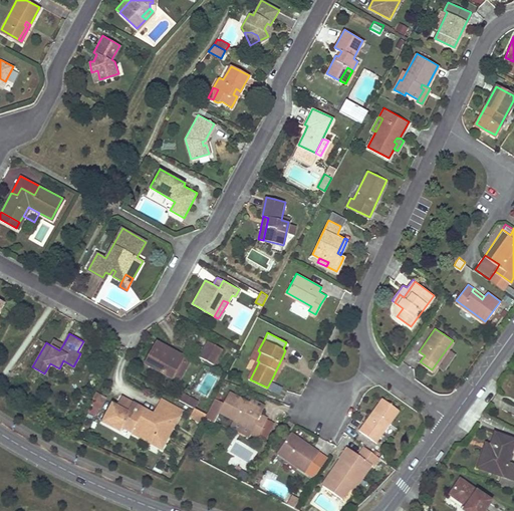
[(264,339),(259,337),(250,356),(257,360),(260,352),(258,350),(264,339)]
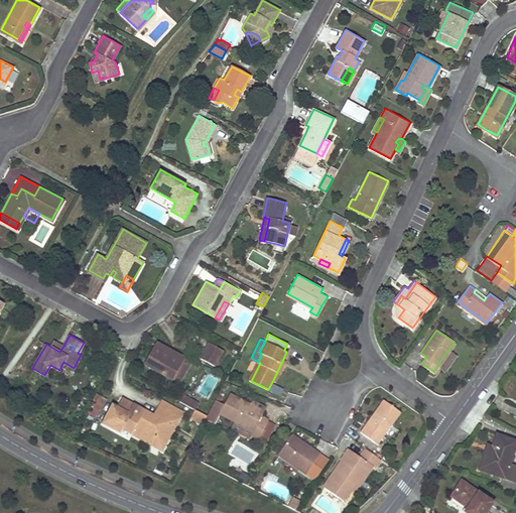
[(63,346),(53,340),(49,346),(59,352),(63,346)]
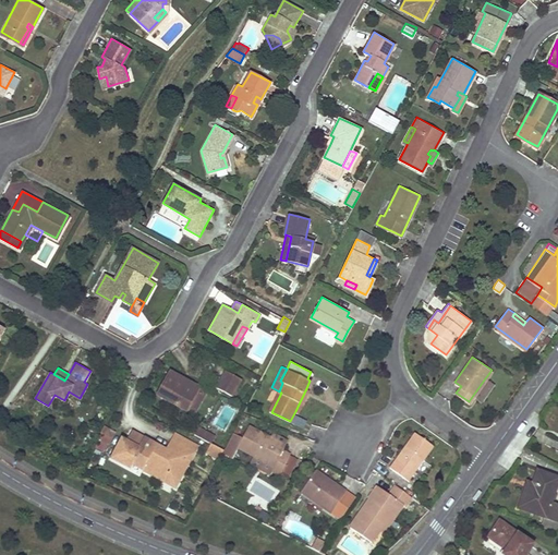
[(242,379),(226,371),(221,378),(238,387),(242,379)]
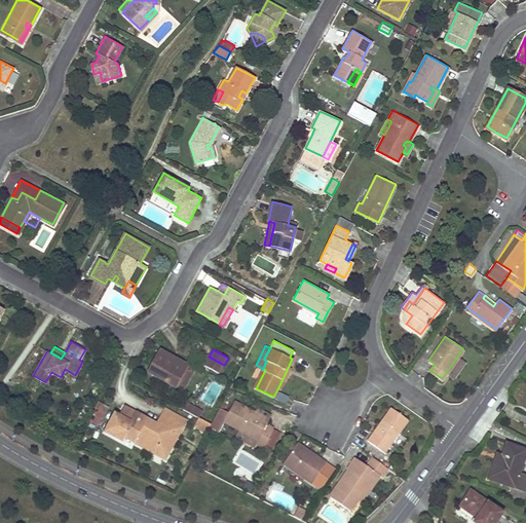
[(193,369),(160,351),(149,372),(176,386),(183,374),(189,377),(193,369)]
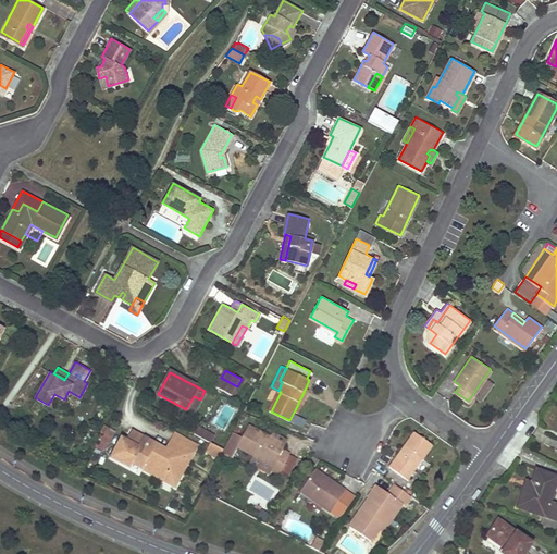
[(237,386),(221,378),(217,386),(233,395),(237,386)]
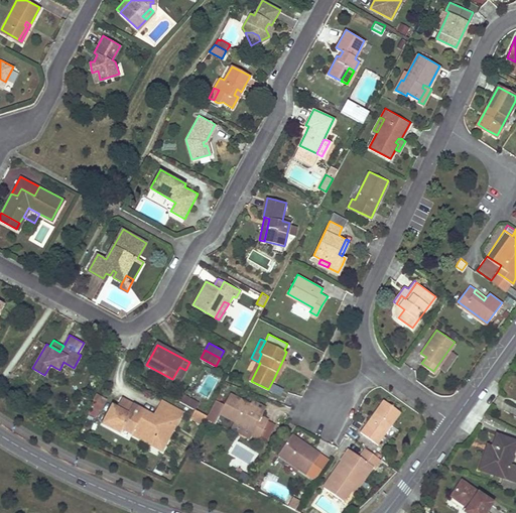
[(456,354),(448,350),(438,364),(445,369),(456,354)]
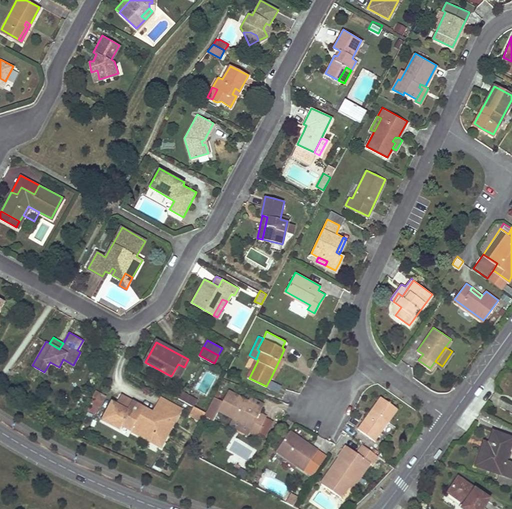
[(283,357),(281,356),(271,377),(272,378),(283,357)]
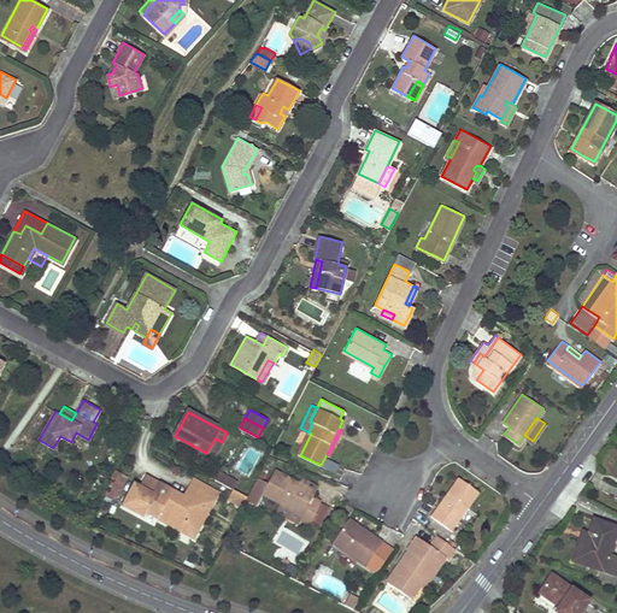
[(215,438),(206,453),(213,457),(222,442),(215,438)]
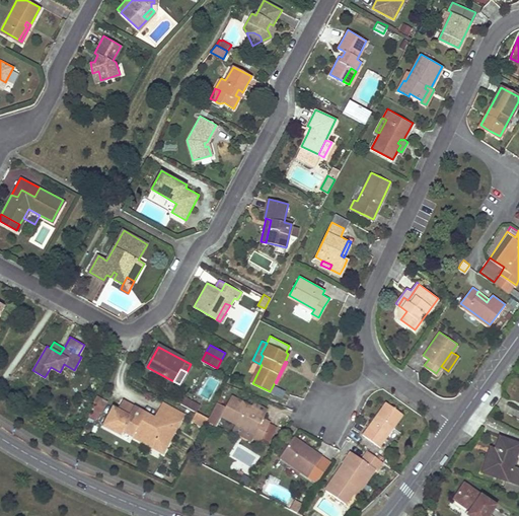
[(97,393),(92,406),(102,410),(107,398),(97,393)]
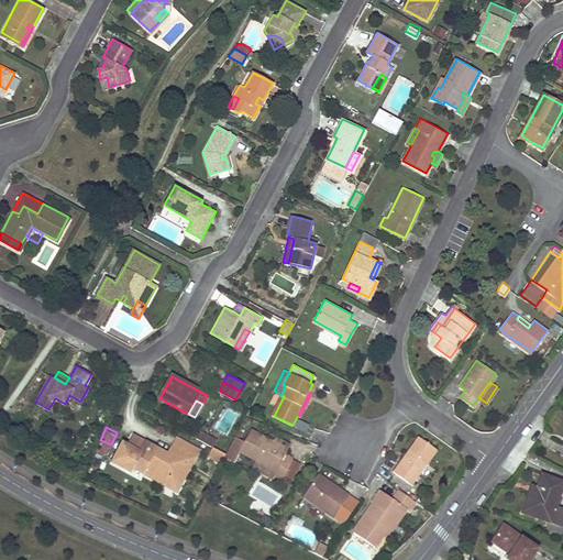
[(200,428),(196,437),(212,446),(217,438),(200,428)]
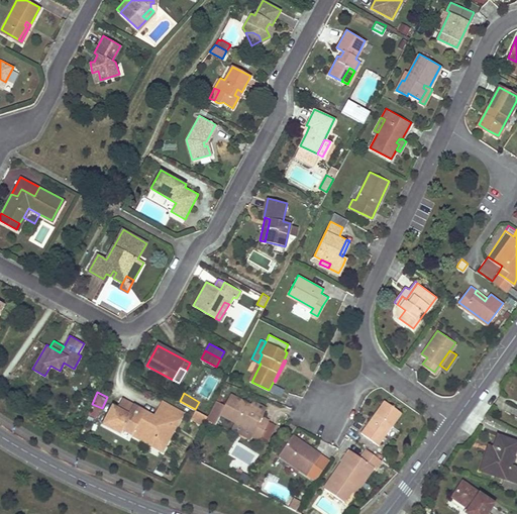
[(229,394),(224,404),(215,400),(207,416),(205,419),(214,424),(220,412),(236,420),(254,429),(251,434),(259,438),(259,437),(267,441),(270,436),(262,432),(268,421),(269,419),(262,415),(264,413),(265,411),(263,410),(251,404),(229,394)]
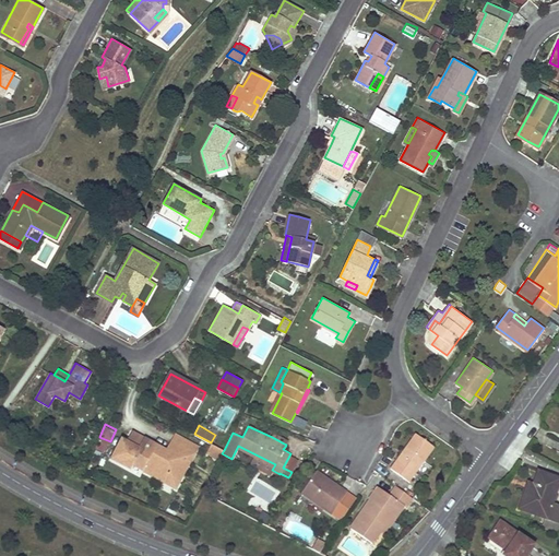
[(185,460),(189,462),(199,446),(177,434),(168,449),(165,447),(159,457),(152,452),(157,444),(132,430),(128,439),(122,437),(115,452),(125,457),(121,462),(132,468),(134,463),(177,485),(182,475),(177,473),(185,460)]
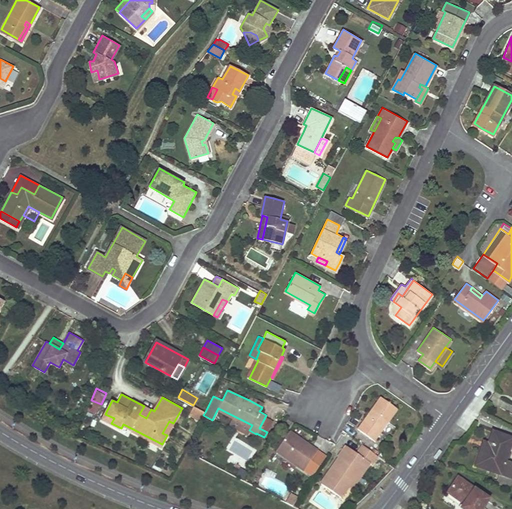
[(358,427),(366,433),(375,439),(397,407),(380,395),(358,427)]
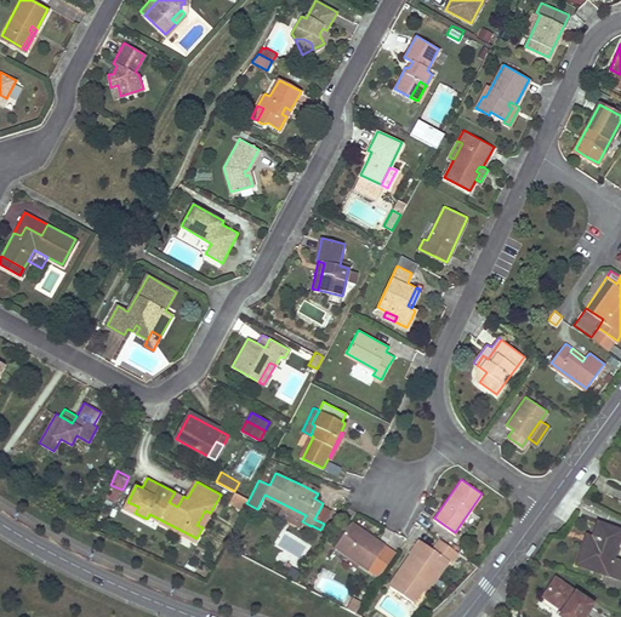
[(318,487),(305,480),(302,485),(315,492),(318,487)]
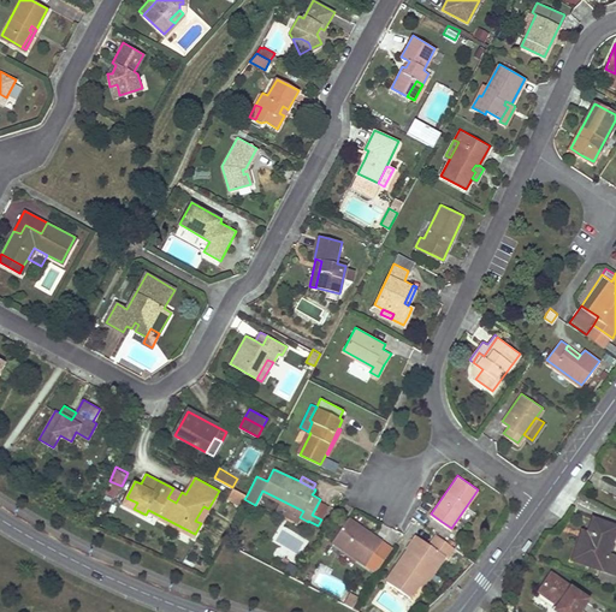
[(227,497),(242,505),(244,499),(247,495),(232,487),(227,497)]
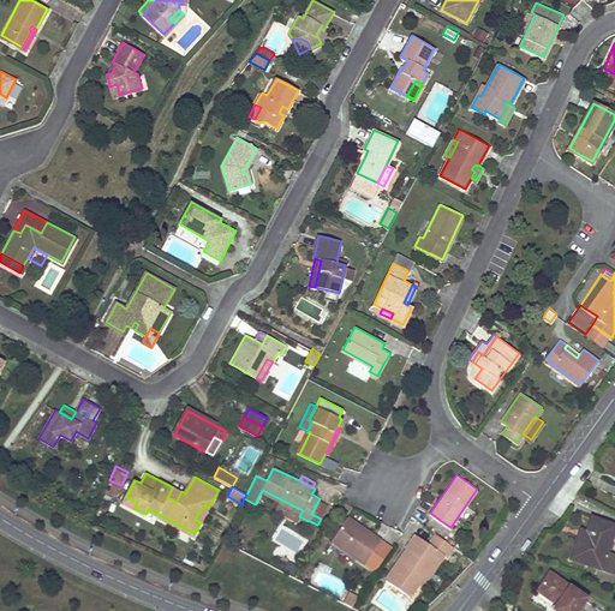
[(167,497),(175,502),(181,491),(173,487),(167,497)]
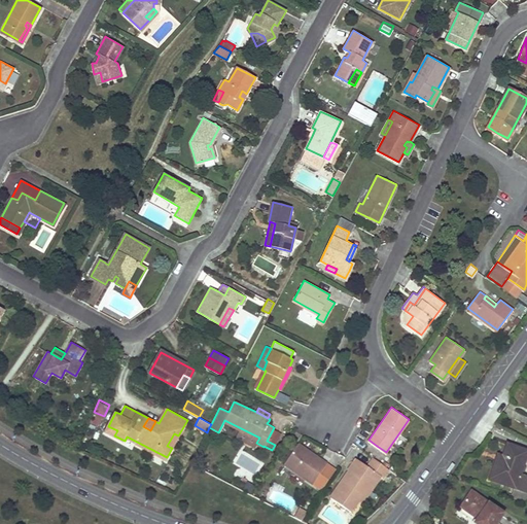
[(117,430),(108,426),(105,430),(114,435),(117,430)]
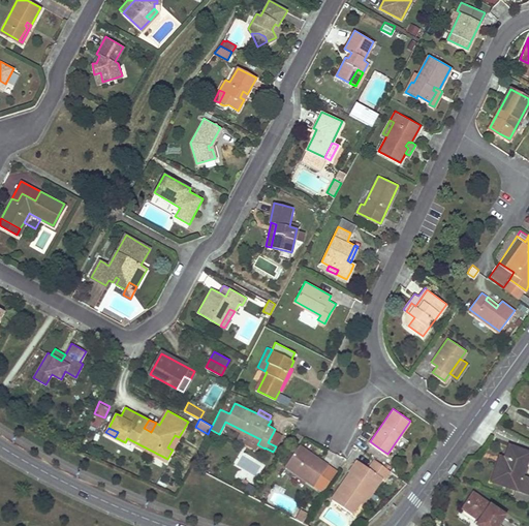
[(238,437),(256,447),(257,444),(260,439),(242,430),(238,437)]
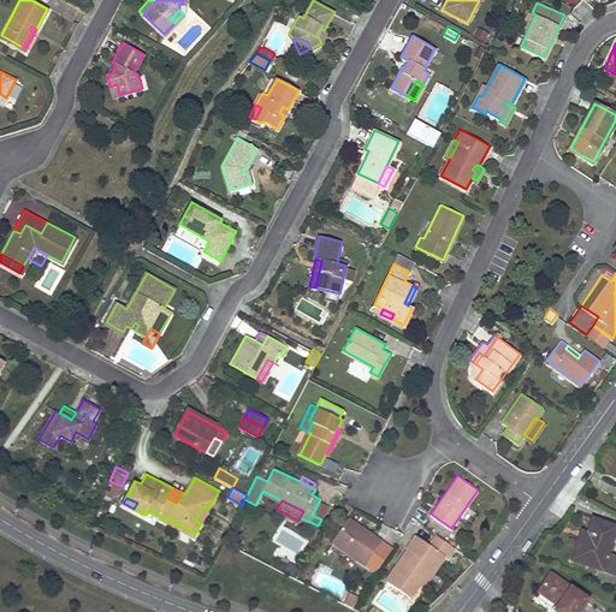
[(327,506),(319,501),(312,515),(321,520),(327,506)]
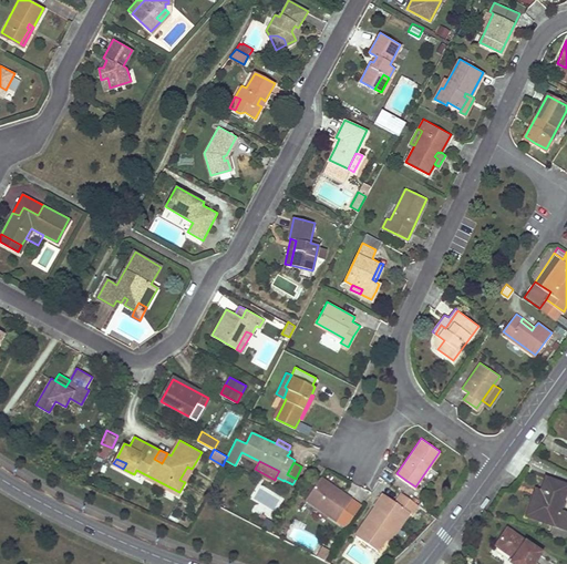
[(187,467),(179,480),(185,482),(192,469),(187,467)]
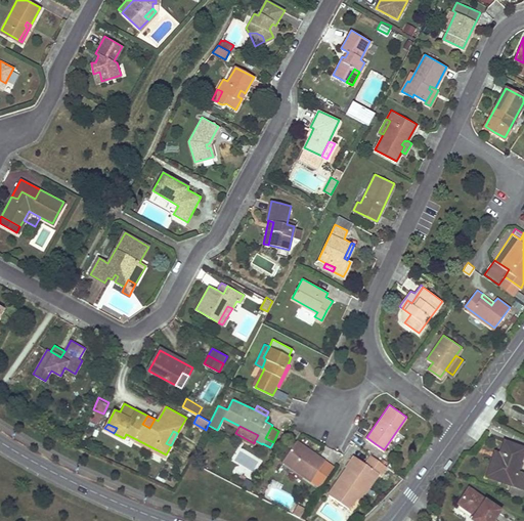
[(523,471),(518,470),(522,459),(523,451),(523,445),(505,439),(499,451),(497,457),(494,456),(487,474),(503,480),(509,482),(523,487),(523,471)]
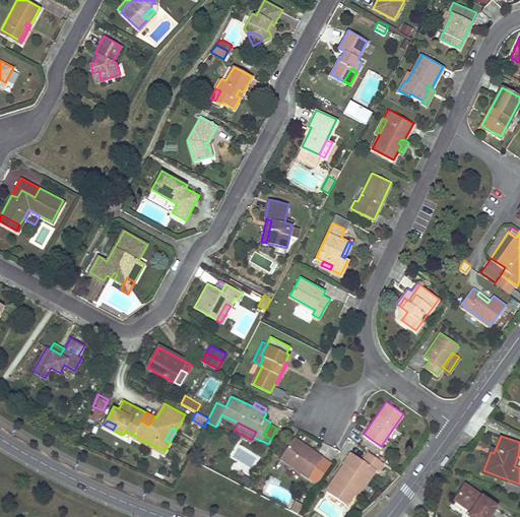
[(309,475),(315,465),(322,456),(294,437),(280,456),(309,475)]
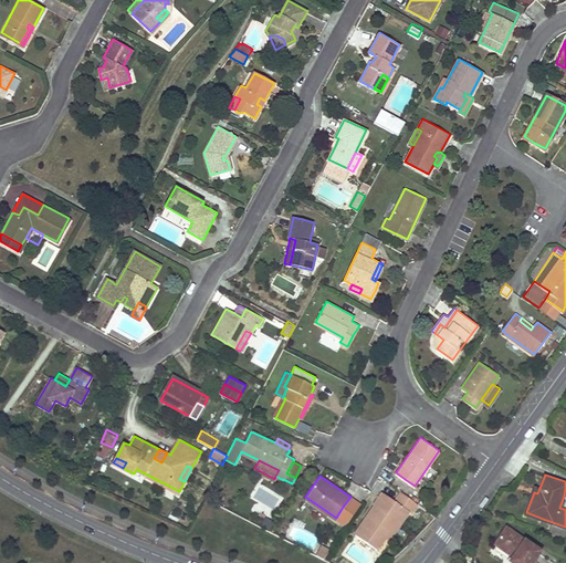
[(369,518),(368,517),(367,517),(355,533),(377,549),(386,537),(396,522),(398,524),(408,510),(411,512),(417,502),(400,490),(395,500),(383,491),(375,503),(375,504),(370,511),(371,513),(369,518)]
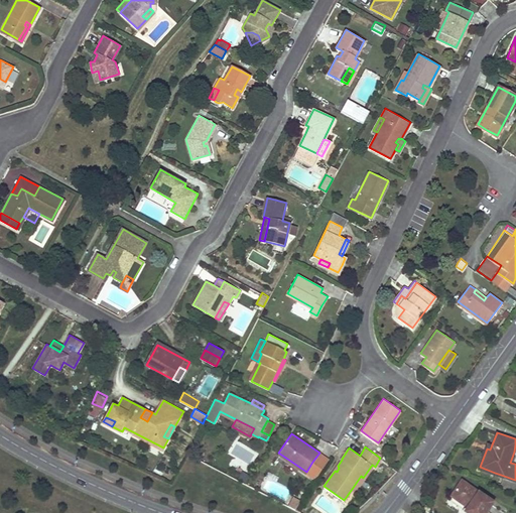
[(439,461),(445,453),(441,450),(436,459),(439,461)]
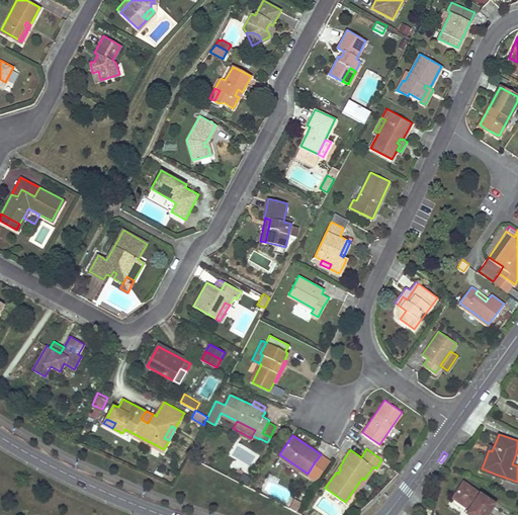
[(502,480),(517,486),(517,485),(517,482),(503,477),(502,480)]
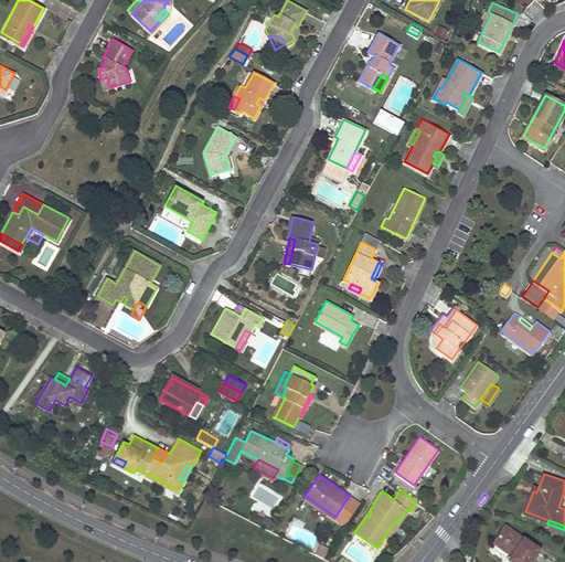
[(397,523),(395,521),(385,536),(387,538),(397,523)]
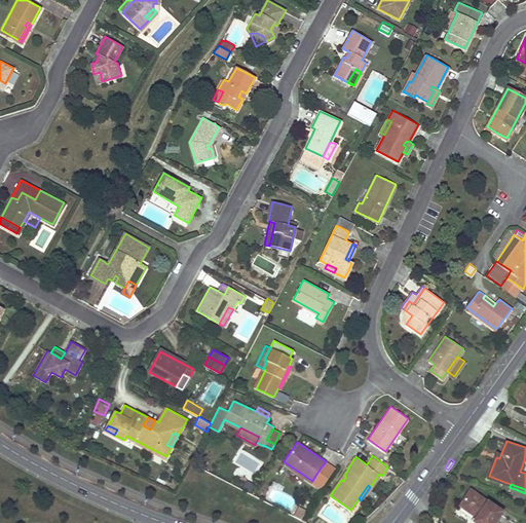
[(476,516),(475,518),(474,520),(478,522),(492,522),(501,511),(470,488),(459,502),(476,516)]
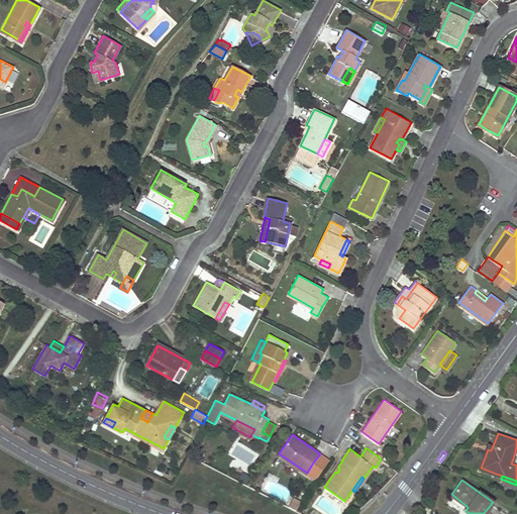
[(291,497),(287,504),(295,508),(299,502),(291,497)]
